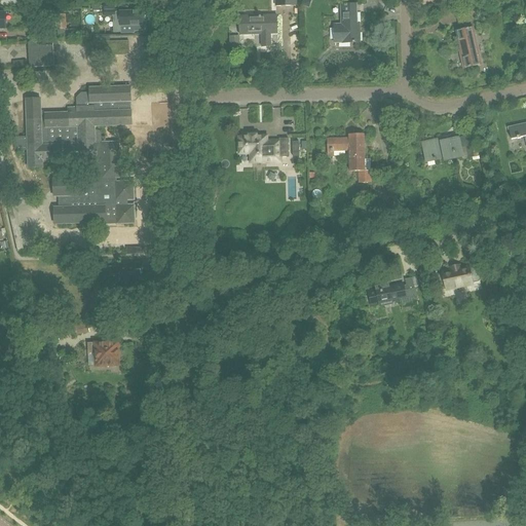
[(106,16),(115,16),(115,9),(114,3),(105,4),(100,4),(96,4),(96,10),(100,10),(100,25),(107,24),(106,16)]
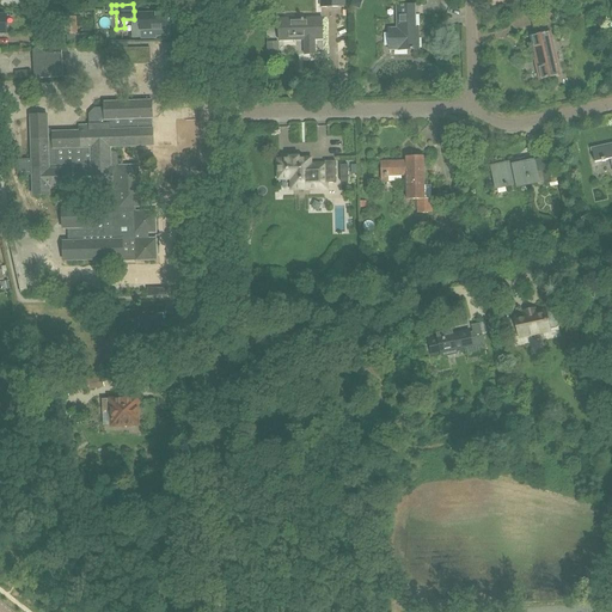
[(390,49),(399,49),(420,49),(418,29),(416,29),(416,6),(398,6),(398,29),(390,29),(390,49)]
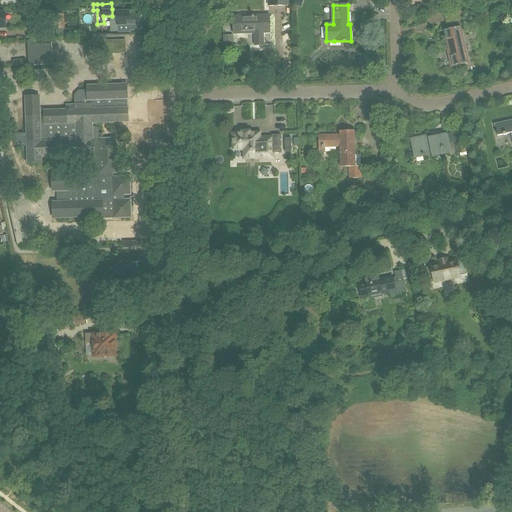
[(47,8),(31,8),(31,19),(48,18),(47,8)]
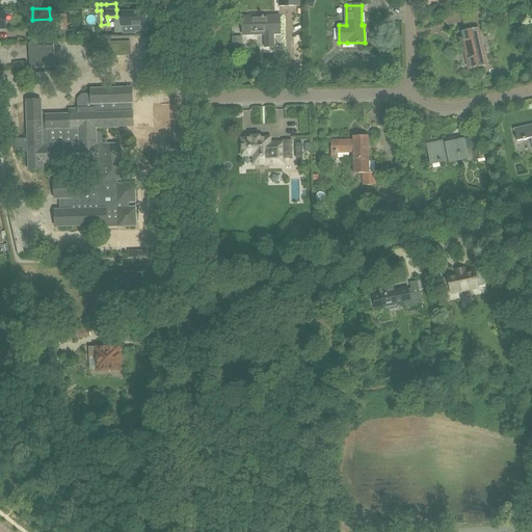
[(147,11),(122,11),(122,26),(135,26),(135,31),(145,31),(145,25),(147,25),(147,11)]
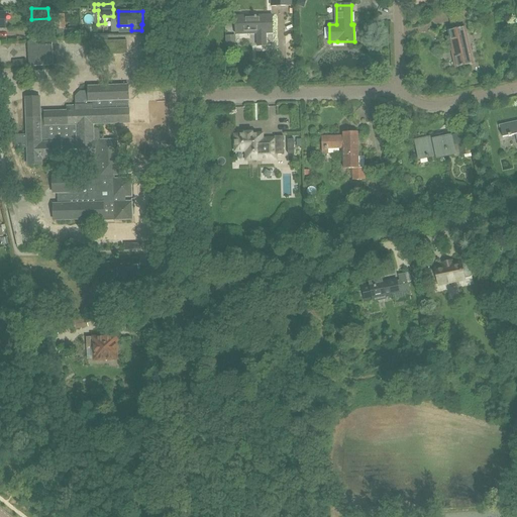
[(65,14),(55,15),(56,31),(67,31),(65,14)]
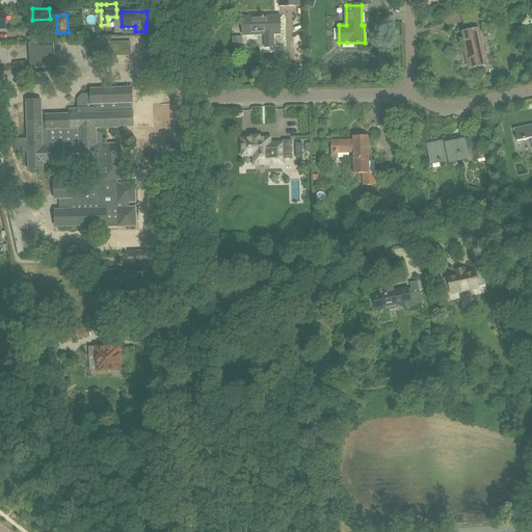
[(243,17),(243,35),(265,34),(265,48),(275,47),(275,42),(273,42),(273,34),(282,34),(281,16),(243,17)]
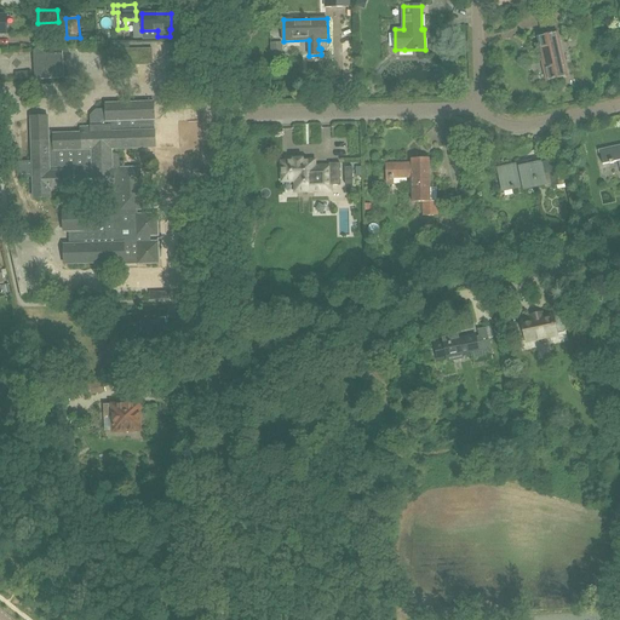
[(546,61),(543,62),(547,81),(568,76),(564,65),(562,65),(557,45),(560,45),(557,34),(541,38),(546,61)]
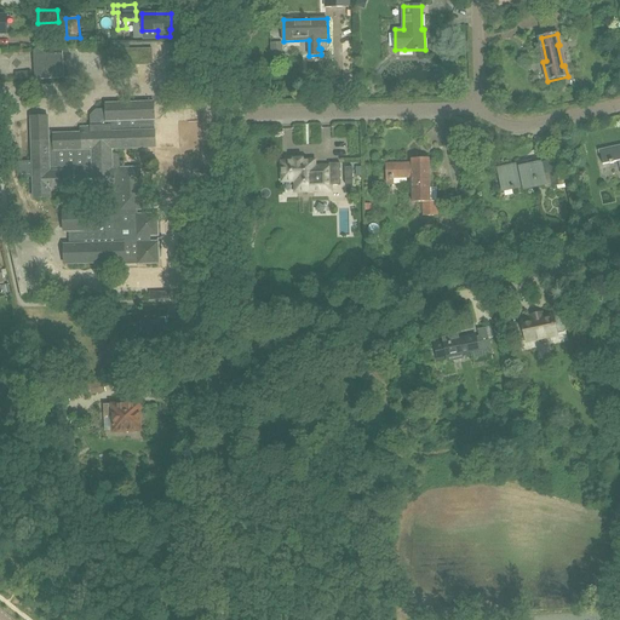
[(63,49),(33,50),(35,80),(64,78),(63,49)]
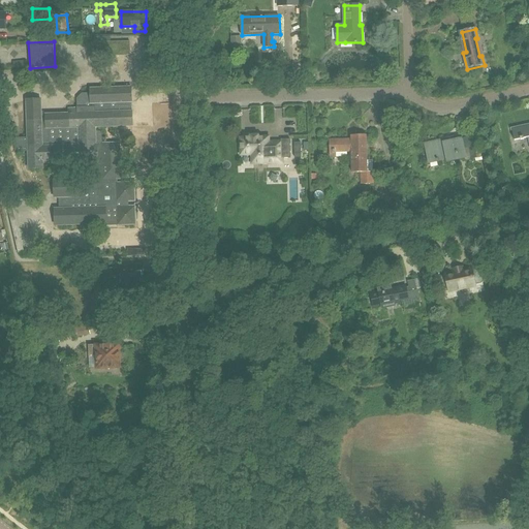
[(130,41),(112,41),(94,42),(89,42),(90,57),(131,56),(130,41)]
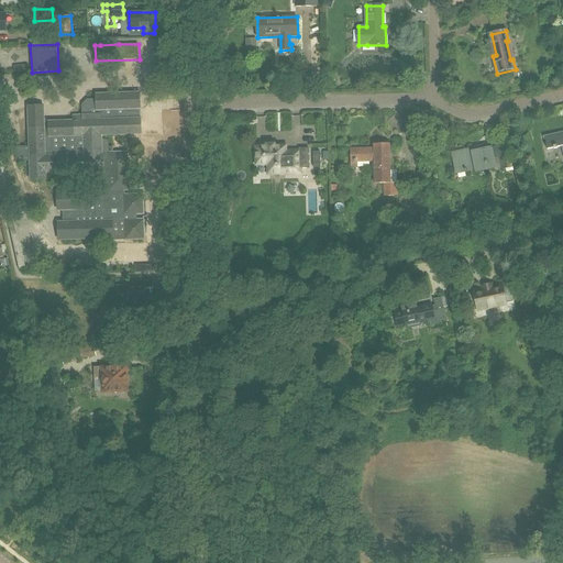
[(57,210),(65,210),(66,221),(58,222),(58,240),(112,238),(112,239),(144,239),(144,220),(133,220),(133,214),(143,214),(143,194),(124,195),(124,190),(129,190),(128,153),(113,153),(113,147),(108,147),(108,143),(105,140),(102,140),(101,135),(141,134),(140,119),(138,119),(136,109),(140,109),(139,92),(96,94),(96,99),(95,99),(91,100),(89,101),(88,102),(85,106),(84,107),(83,109),(81,112),(81,113),(81,116),(73,116),(73,120),(48,121),(48,122),(44,122),(43,106),(28,106),(29,147),(15,147),(15,161),(30,159),(30,179),(45,179),(45,170),(98,169),(99,196),(85,196),(85,190),(57,191),(57,210)]
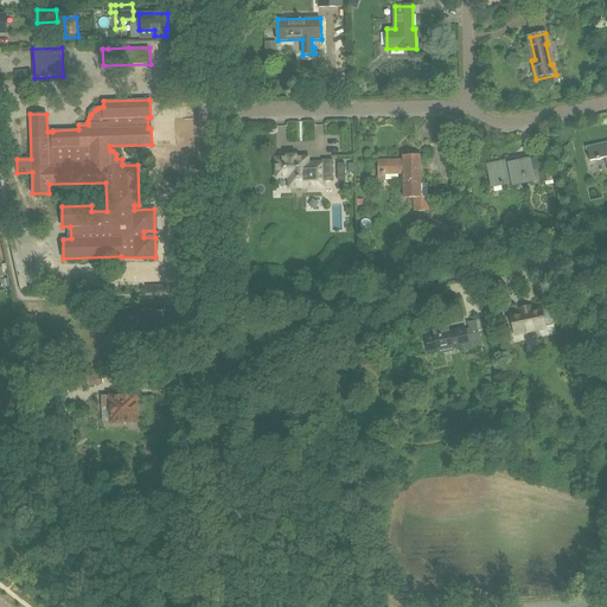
[(606,144),(588,148),(592,161),(599,160),(599,161),(602,160),(602,159),(606,158),(606,144)]
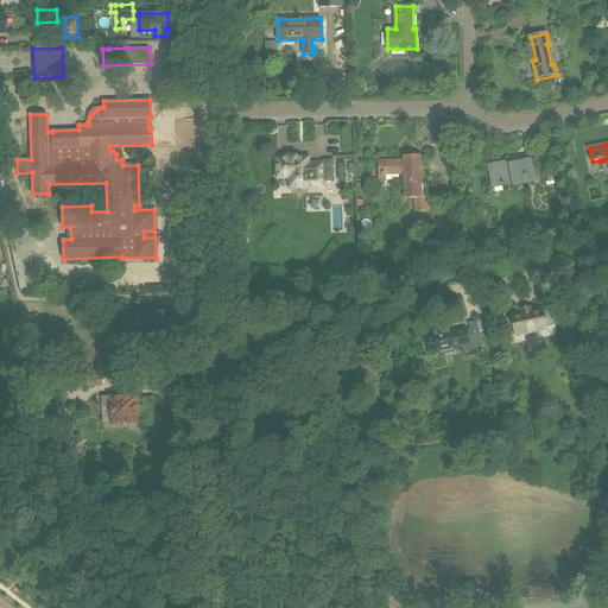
[(289,158),(277,159),(278,178),(287,178),(289,189),(309,189),(309,190),(325,190),(325,163),(310,164),(310,158),(298,158),(298,156),(289,156),(289,158)]
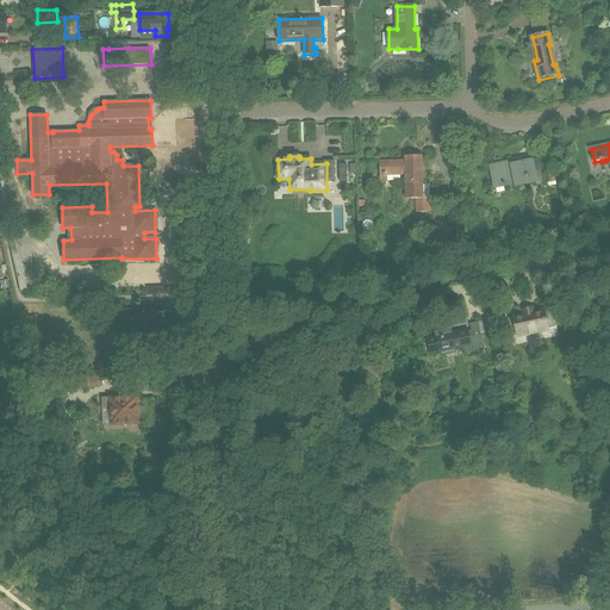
[(406,161),(380,161),(381,180),(387,179),(387,175),(406,175),(408,199),(417,199),(417,212),(431,212),(431,198),(430,198),(429,185),(423,185),(423,156),(405,156),(406,161)]
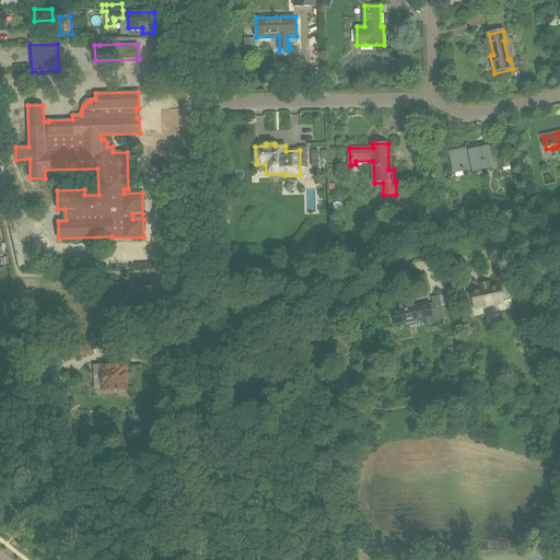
[(469,147),(450,151),(453,166),(461,165),(462,168),(473,166),(473,168),(492,165),(492,170),(505,167),(504,163),(502,154),(490,156),(488,147),(470,150),(469,147)]
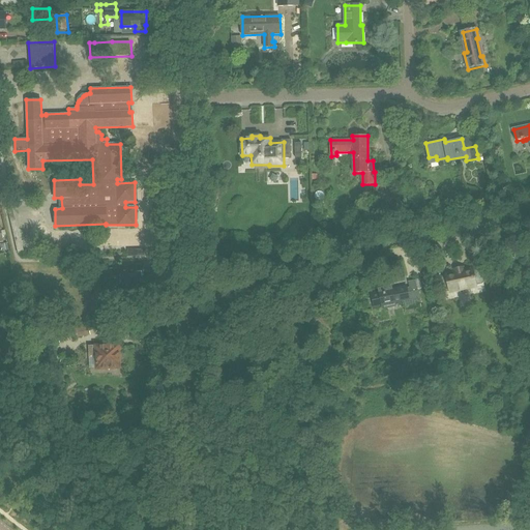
[(315,201),(307,201),(307,189),(311,189),(311,182),(298,183),(299,215),(308,215),(308,208),(316,207),(315,201)]
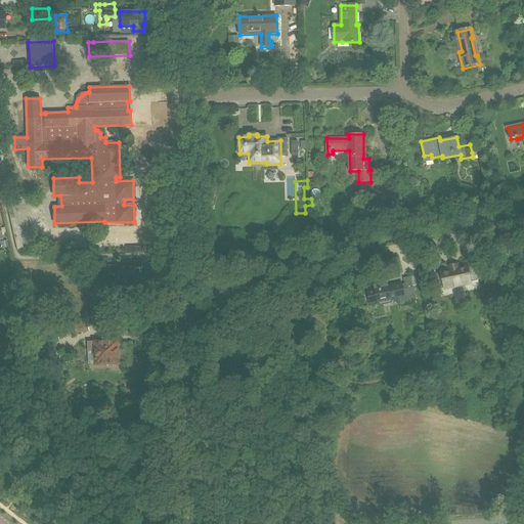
[(463,285),(472,282),(471,281),(477,280),(479,277),(478,268),(474,266),(468,267),(468,266),(442,271),(445,289),(454,287),(454,288),(456,290),(462,288),(464,287),(463,285)]
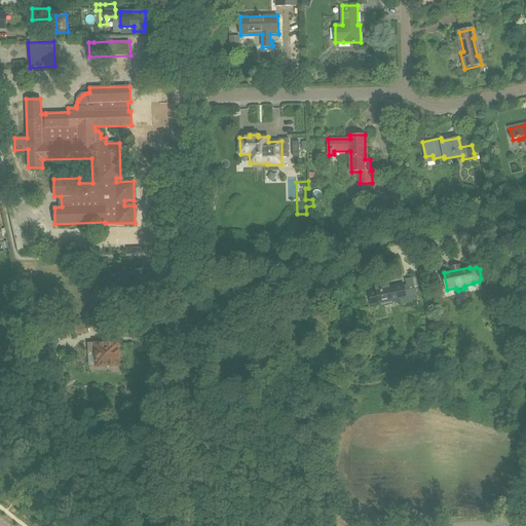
[(404,284),(389,287),(388,284),(377,287),(377,290),(370,291),(372,305),(380,303),(381,306),(393,304),(392,301),(407,298),(418,302),(416,296),(423,294),(421,288),(416,290),(413,277),(406,278),(407,285),(404,285),(404,284)]
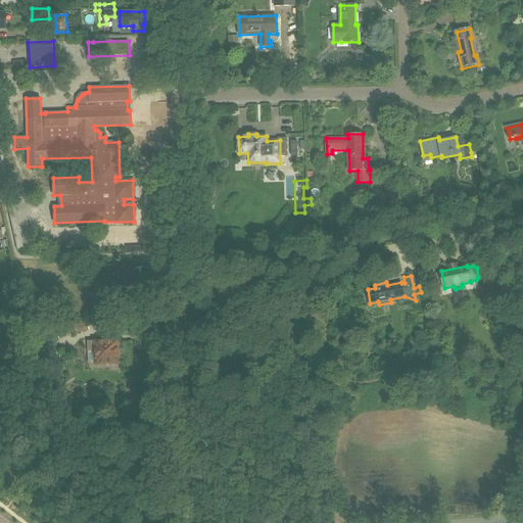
[(96,351),(96,365),(119,364),(119,341),(89,342),(89,351),(96,351)]
